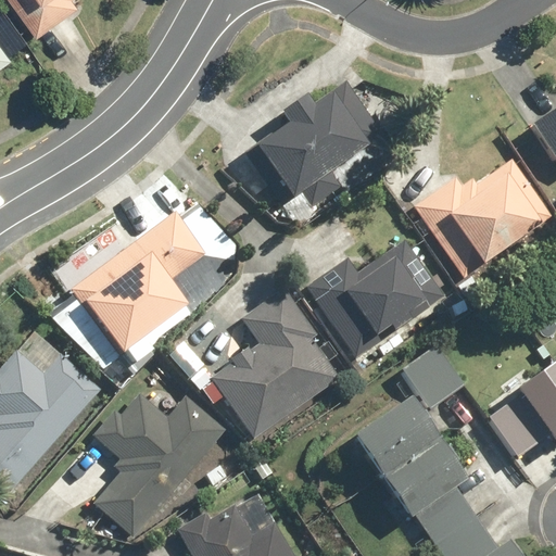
[(16,0),(28,16),(29,15),(42,34),(81,5),(78,0),(16,0)]
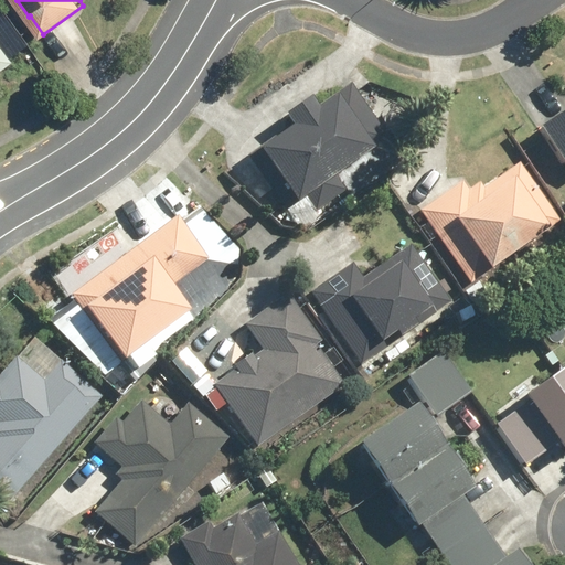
[(253,152),(286,203),(386,137),(352,86),(253,152)]
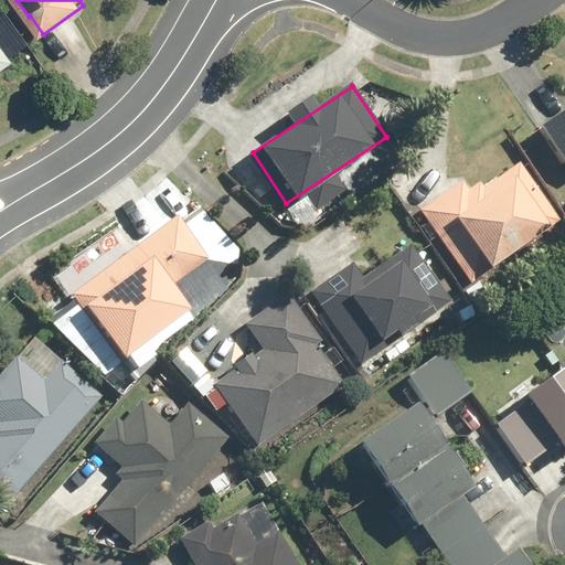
[(564,110),(543,125),(564,160),(564,110)]
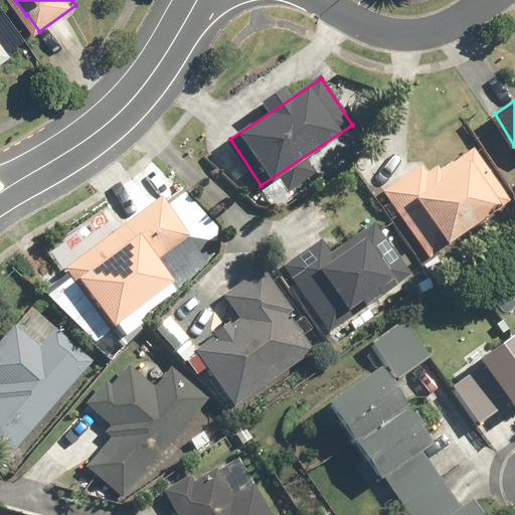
[(474,151),(432,181),(422,167),(384,192),(428,260),(435,255),(436,254),(467,234),(466,232),(510,200),(474,151)]
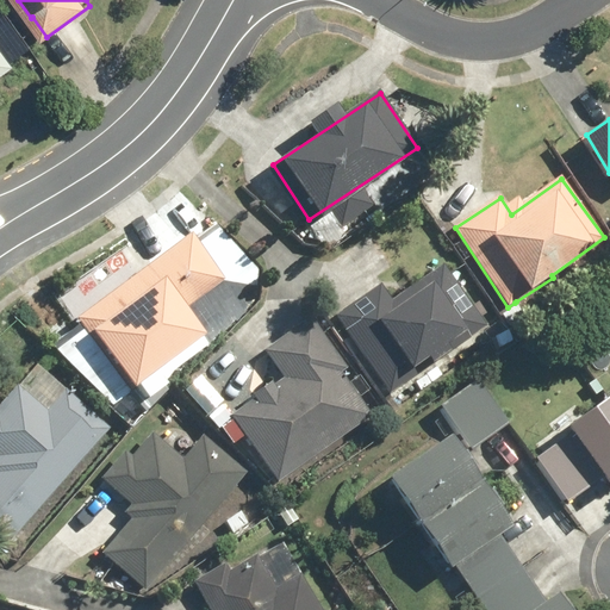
[(156,267),(149,272),(82,318),(129,384),(203,334),(182,304),(223,278),(199,240),(156,267)]
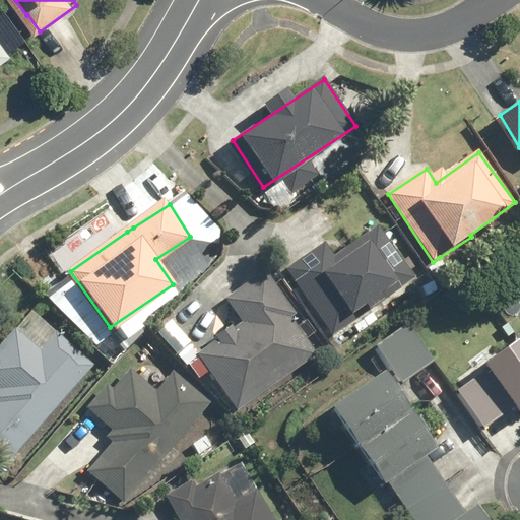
[(350,328),(419,284),(381,225),(331,257),(323,245),(286,269),(331,335),(348,324),(350,328)]
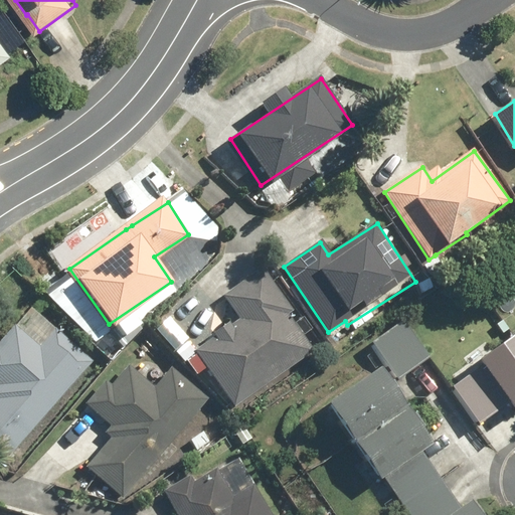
[(314,353),(284,308),(290,303),(262,267),(223,297),(243,322),(199,350),(235,404),(314,353)]
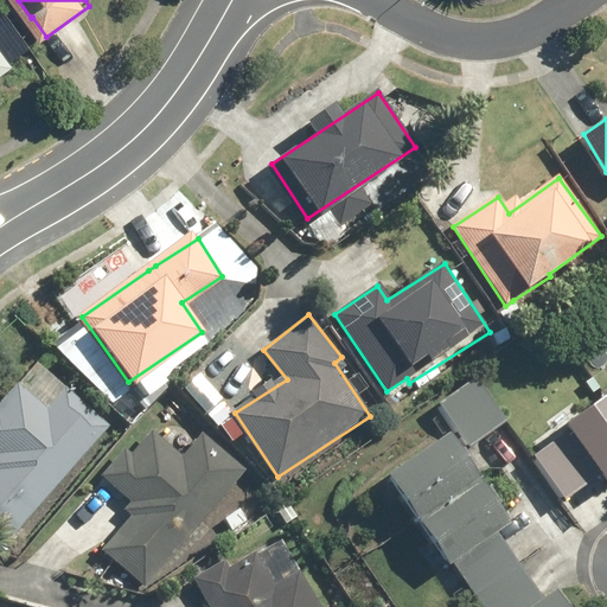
[(0,464),(0,538),(1,541),(107,426),(68,390),(66,391),(36,362),(0,400),(0,455),(5,460),(0,464)]
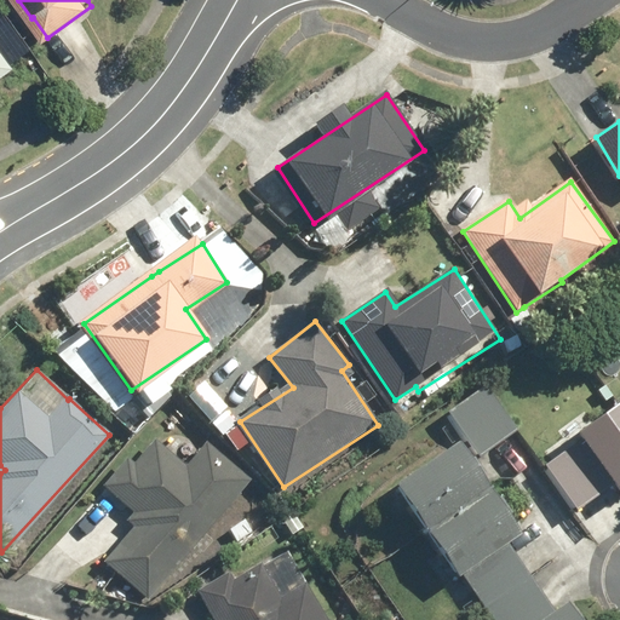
[(489,389),(453,413),(480,451),(515,426),(489,389)]
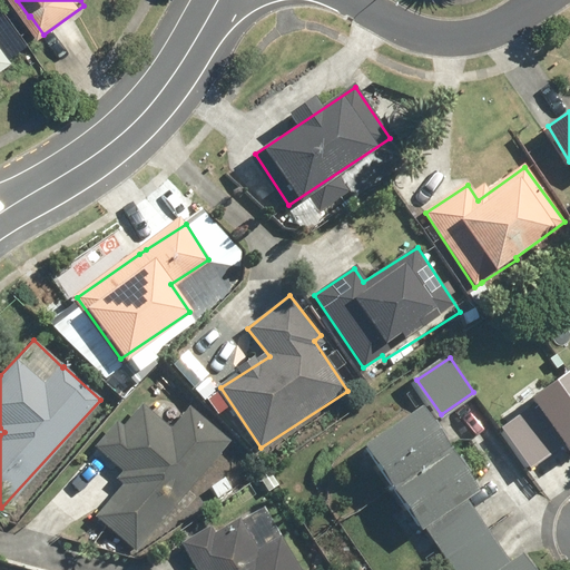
[(569,373),(500,423),(531,469),(569,441),(569,373)]
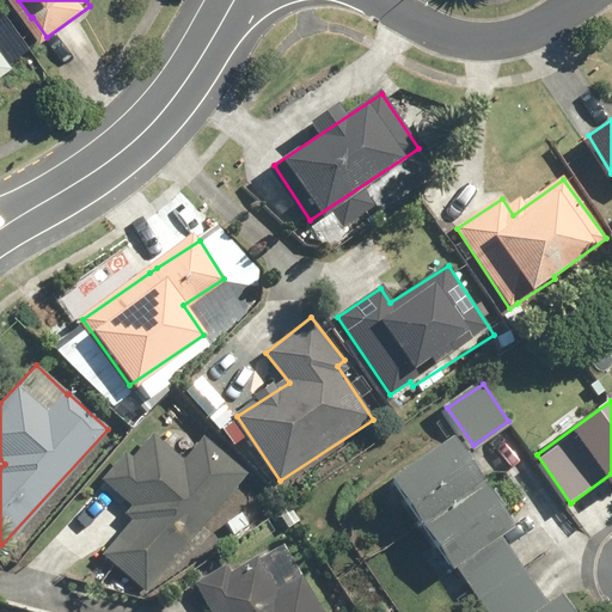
[(151,430),(108,481),(145,512),(108,556),(147,589),(243,477),(203,444),(188,461),(151,430)]
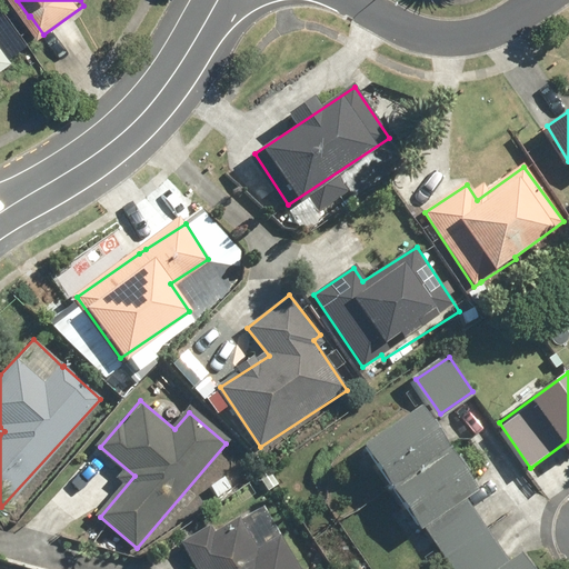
[(367,449),(446,568),(519,568),(417,416),(367,449)]
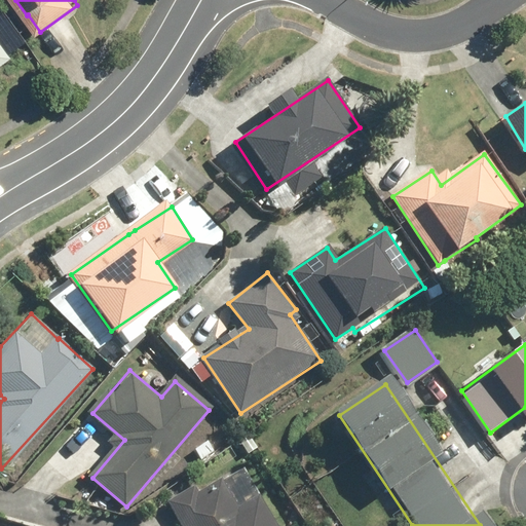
[(268,525),(265,520),(265,519),(240,472),(173,508),(182,525),(268,525)]
